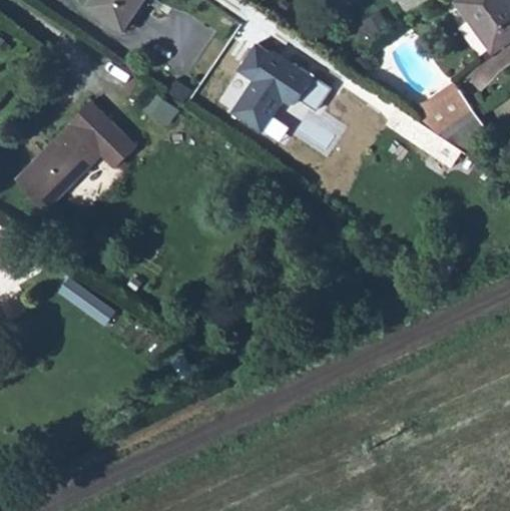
[(90,0),(86,6),(122,30),(141,0),(90,0)]
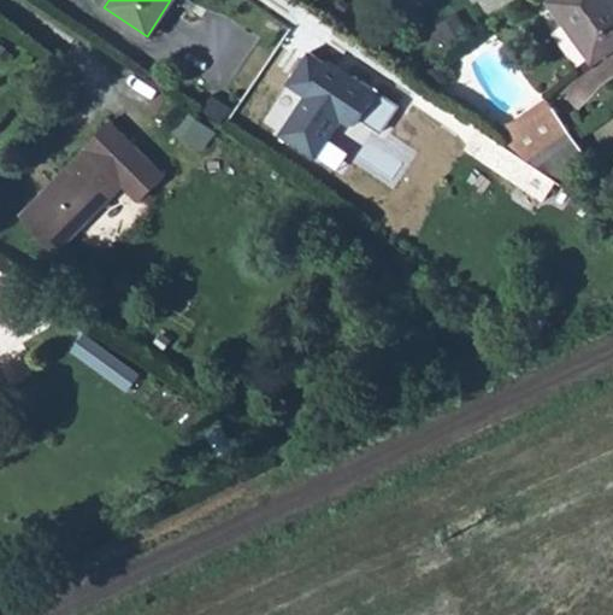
[(612,1),(612,0),(546,0),(544,1),(588,63),(612,45),(612,1)]
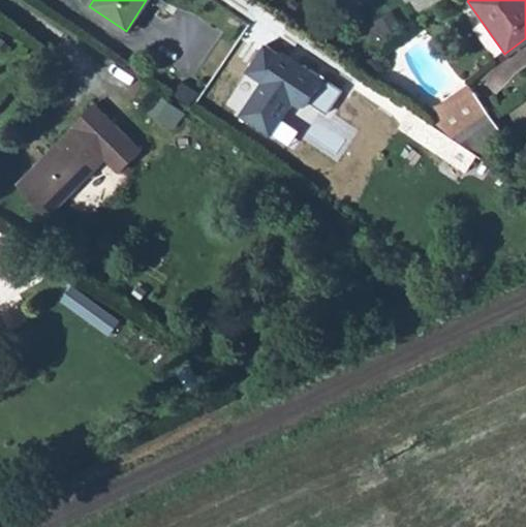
[(484,94),(525,65),(525,43),(473,80),(484,94)]
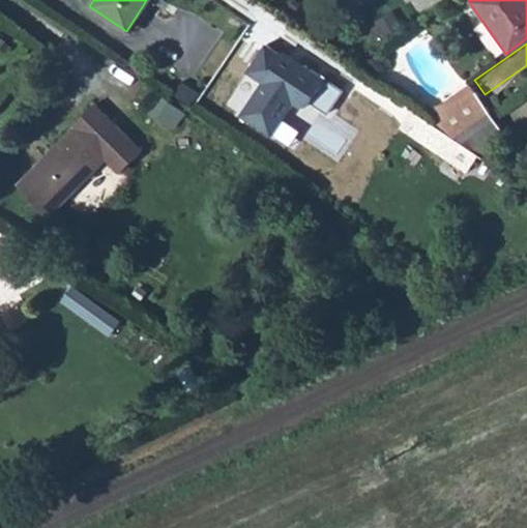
[(279,55),(263,45),(244,72),(260,83),(238,116),(269,137),(291,105),(297,109),(305,107),(323,80),(301,66),(298,66),(280,54),(279,55)]
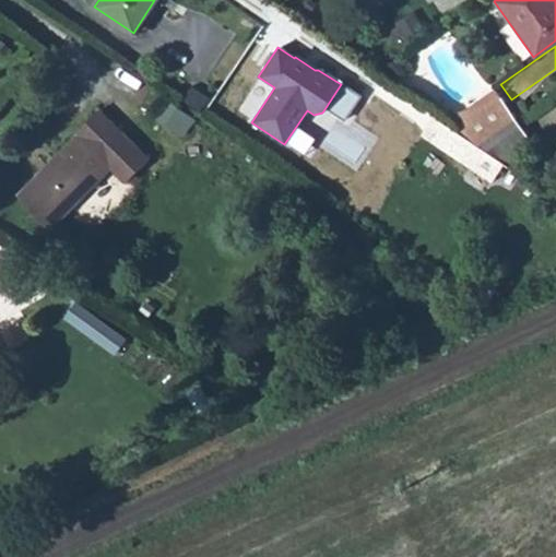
[(428,115),(451,130),(497,98),(489,87),(458,110),(428,115)]
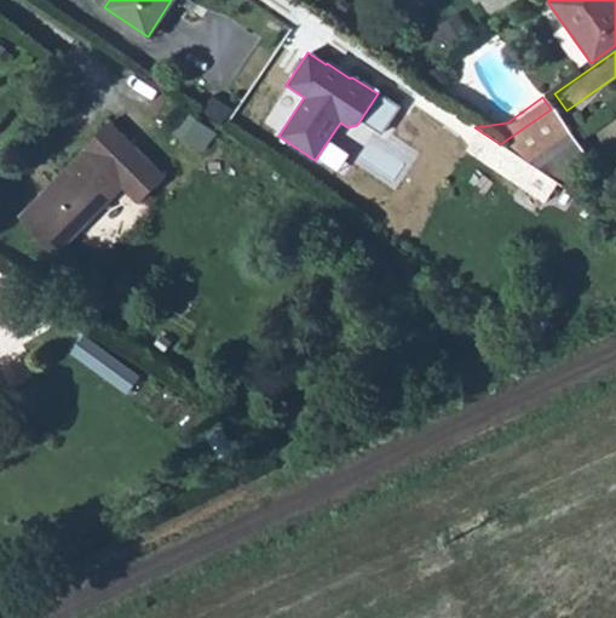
[(551,109),(500,144),(505,148),(528,162),(568,135),(551,109)]
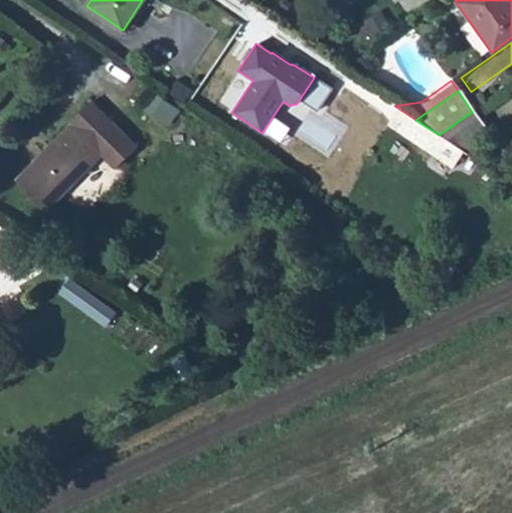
[(46,159),(41,154),(16,180),(44,209),(101,154),(114,167),(134,146),(89,102),(68,123),(70,125),(58,137),(63,142),(46,159)]
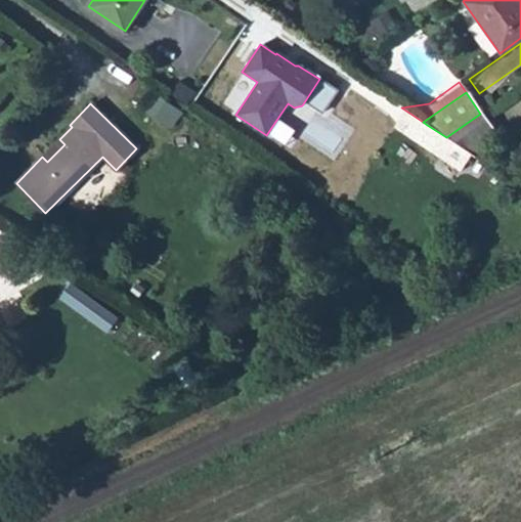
[(480,114),(446,137),(448,138),(469,154),(473,156),(498,138),(480,114)]
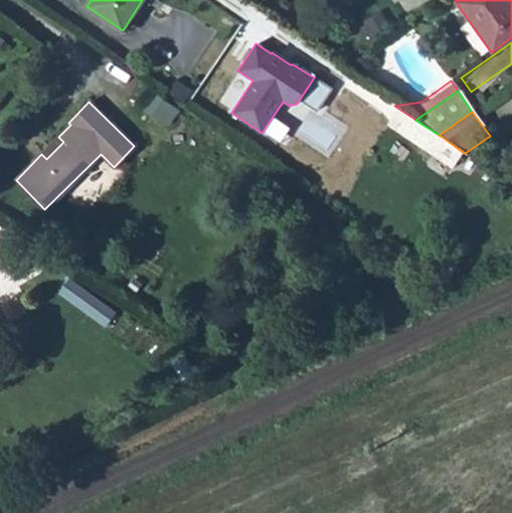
[(419,123),(407,140),(428,154),(441,136),(439,135),(419,123)]
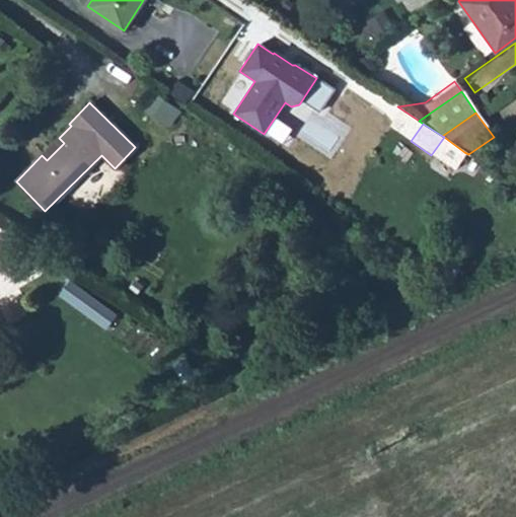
[(444,137),(431,155),(453,169),(464,152),(444,137)]
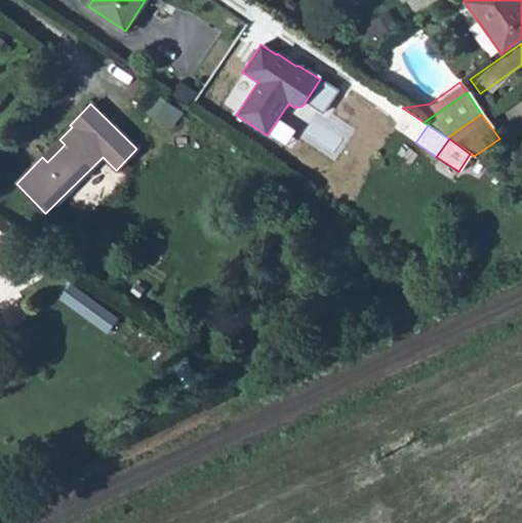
[(59,139),(42,157),(47,162),(65,145),(59,139)]
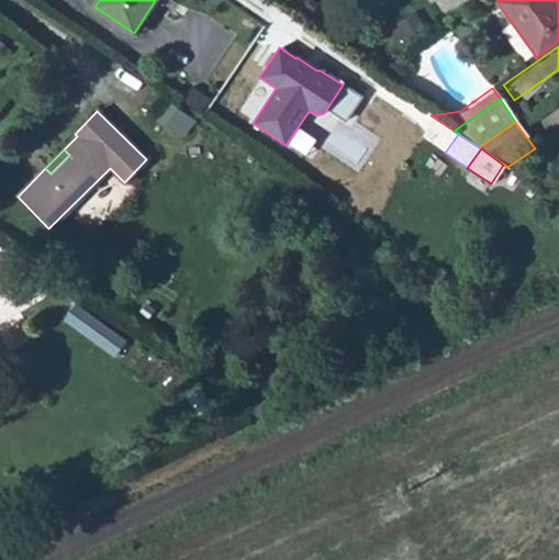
[(73,303),(64,316),(86,332),(94,317),(73,303)]
